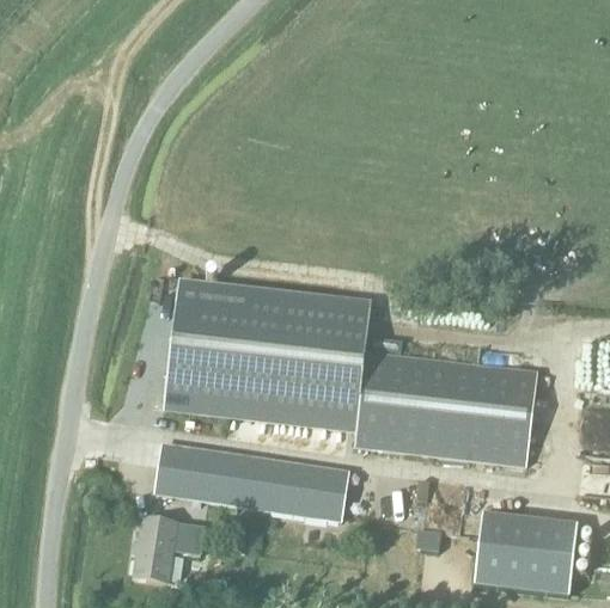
[(372,306),(180,283),(165,407),(358,430),(366,354),(372,306)]
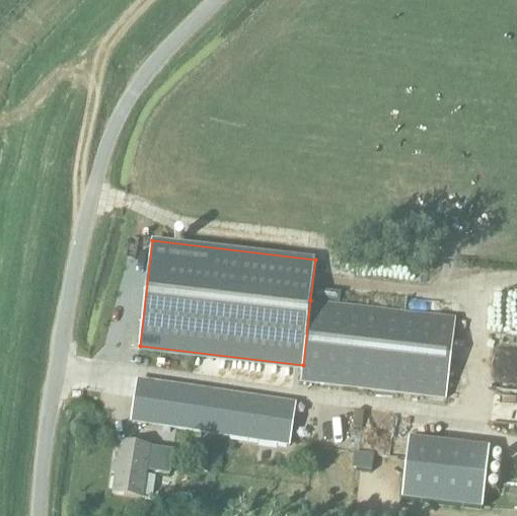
[(516,289),(512,288),(506,324),(516,326),(516,289)]
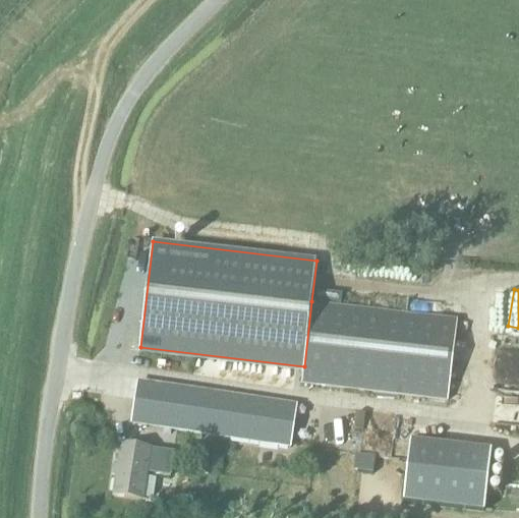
[(302,381),(449,398),(458,319),(311,301),(304,366),(302,381)]
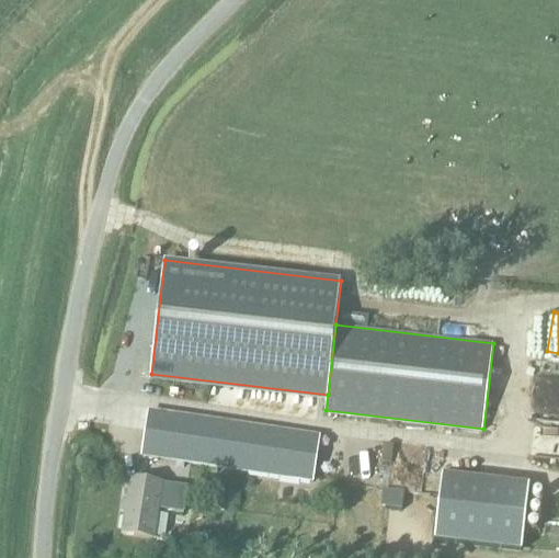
[(144,454),(314,478),(320,435),(149,410),(144,454)]
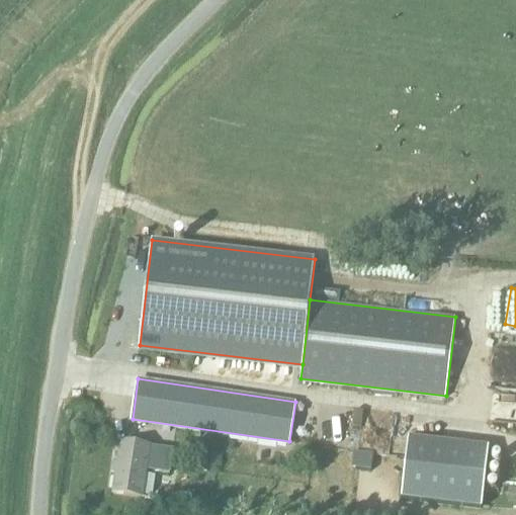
[(397,493),(476,503),(483,444),(404,435),(397,493)]
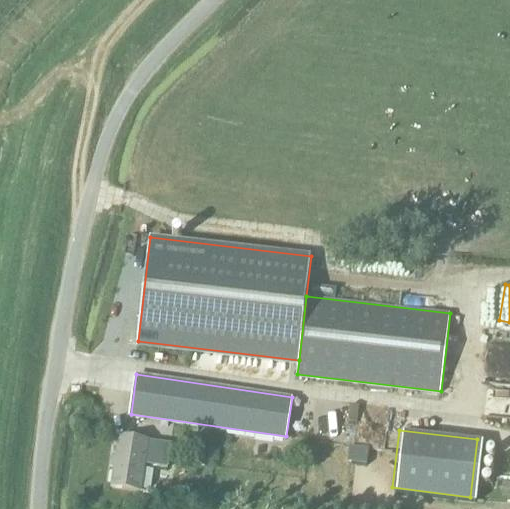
[(112,485),(142,490),(146,463),(168,466),(172,442),(120,434),(112,485)]
